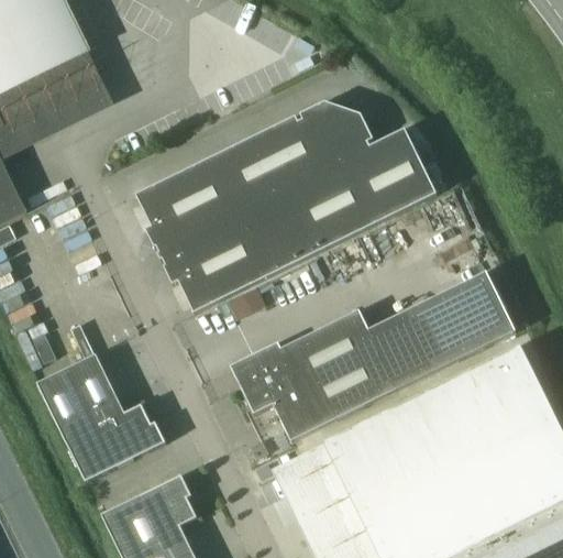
[(0,91),(81,52),(55,0),(0,0),(0,223),(23,212),(0,166),(0,91)]
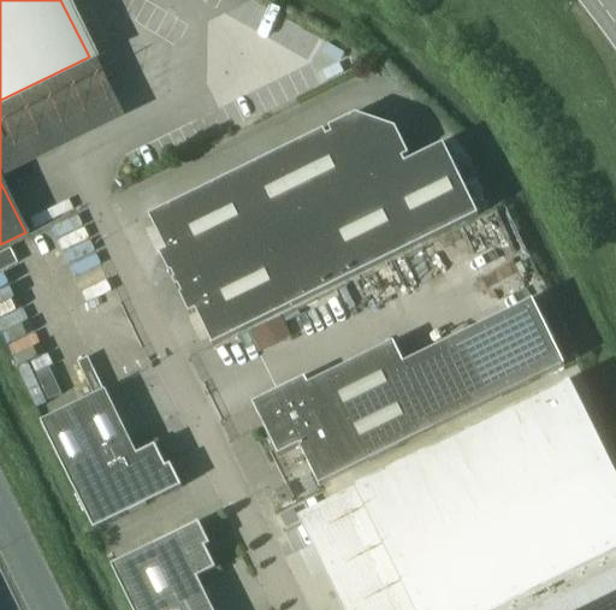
[(231,171),(295,301),(478,211),(443,140),(408,157),(406,152),(408,150),(395,124),(355,110),(329,123),(330,125),(325,128),(324,125),(231,171)]
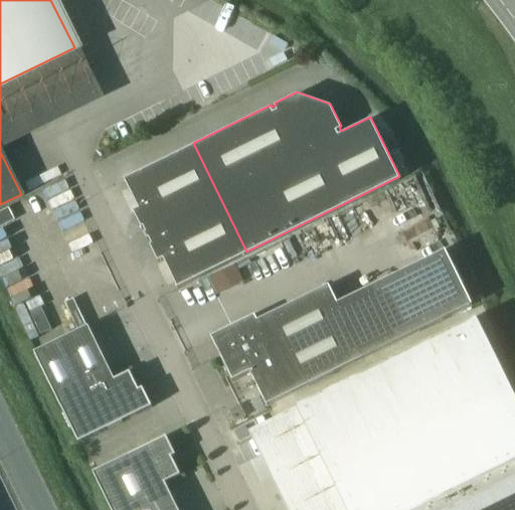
[(177,285),(246,251),(193,143),(125,177),(139,205),(133,208),(141,225),(143,224),(146,229),(144,230),(147,236),(149,235),(152,241),(150,242),(158,259),(163,257),(177,285)]
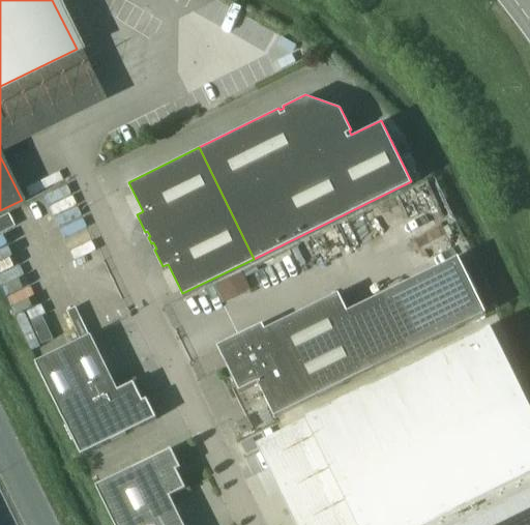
[(274,414),(486,311),(458,255),(347,309),(339,291),(265,327),(262,321),(235,334),(238,341),(226,347),(232,359),(226,362),(239,389),(258,380),(274,414)]
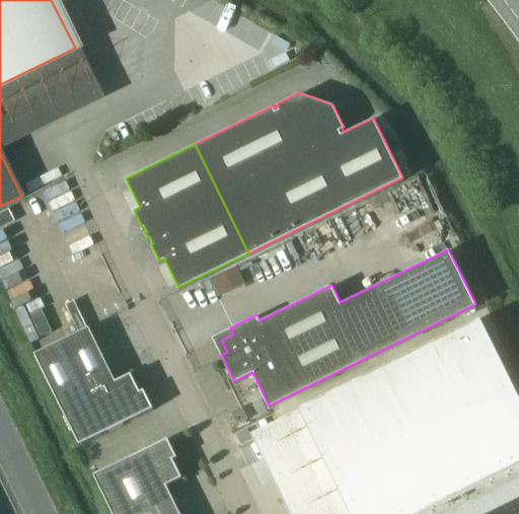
[(302,409),(354,513),(406,513),(518,458),(518,405),(478,322),(302,409)]
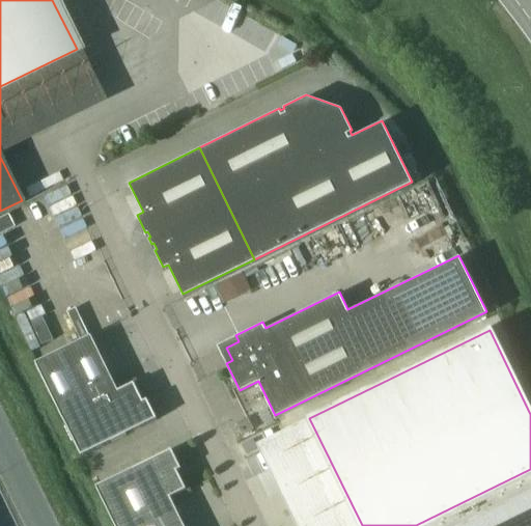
[(35,360),(81,453),(111,438),(111,439),(127,432),(127,431),(157,416),(146,396),(143,398),(134,380),(118,388),(91,333),(35,360)]
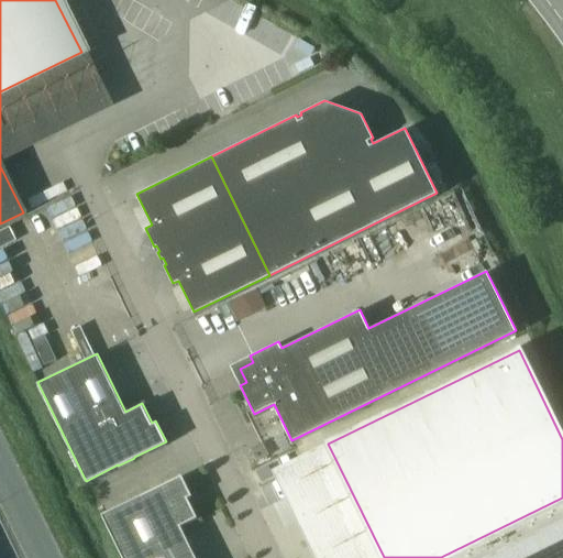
[(250,446),(255,456),(256,458),(268,451),(262,438),(250,446)]
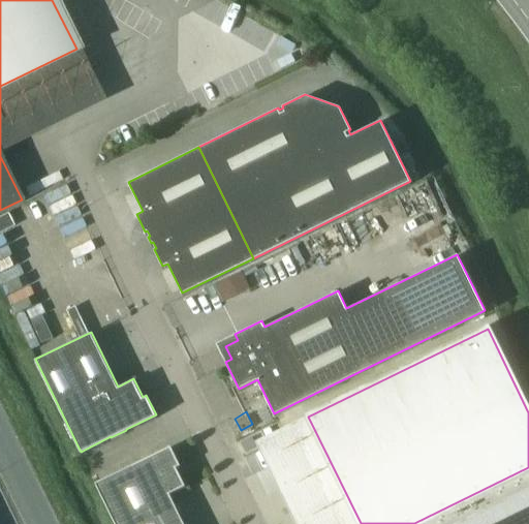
[(95,482),(116,523),(184,523),(169,492),(185,485),(176,466),(180,464),(170,444),(95,482)]
